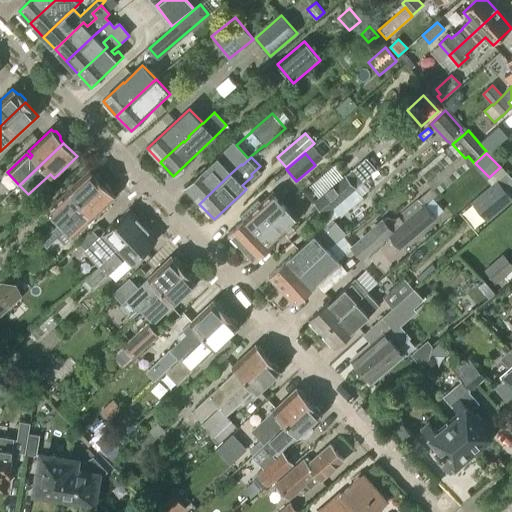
[(342,200),(355,189),(356,188),(355,186),(375,169),(366,158),(314,202),(324,215),(332,208),(342,200)]
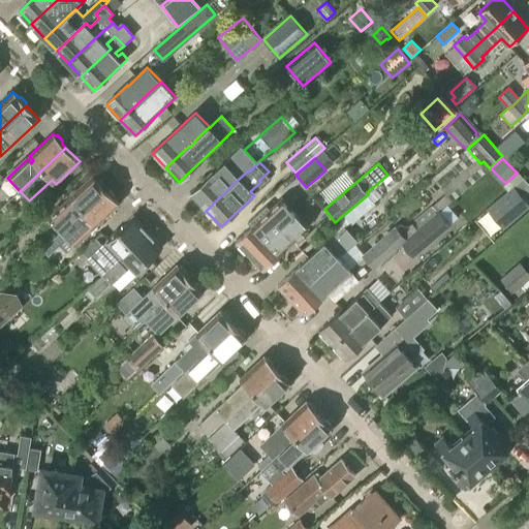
[(239,179),(224,164),(214,174),(191,194),(206,211),(239,179)]
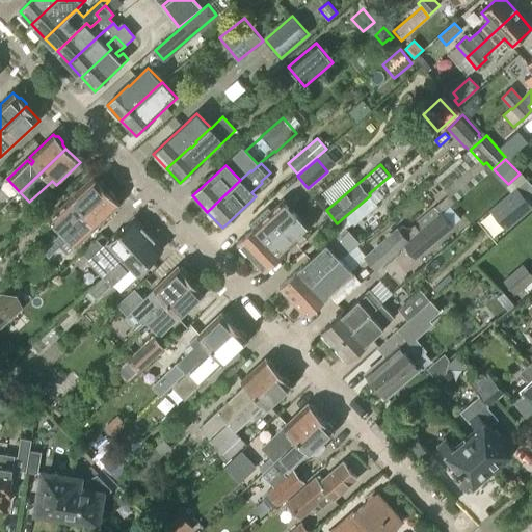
[(56,219),(51,223),(60,233),(105,190),(94,177),(52,216),(56,219)]
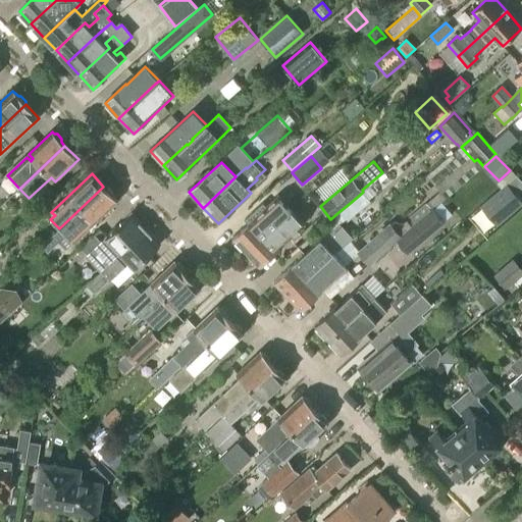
[(503,188),(481,206),(498,224),(521,203),(521,200),(515,193),(507,184),(503,188)]
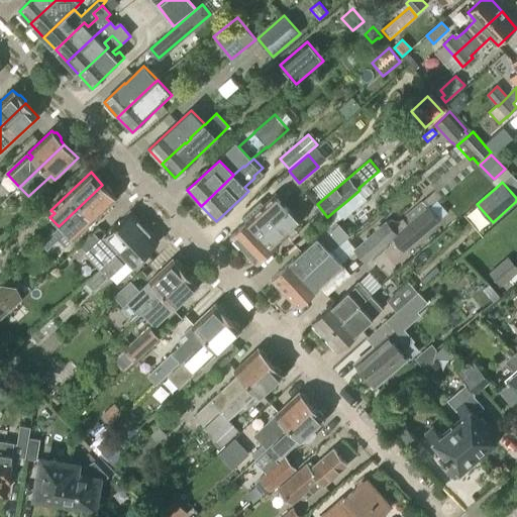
[(59,226),(34,249),(39,254),(41,254),(43,254),(45,254),(47,253),(48,252),(49,252),(62,241),(63,242),(89,216),(94,221),(116,199),(102,185),(59,226)]
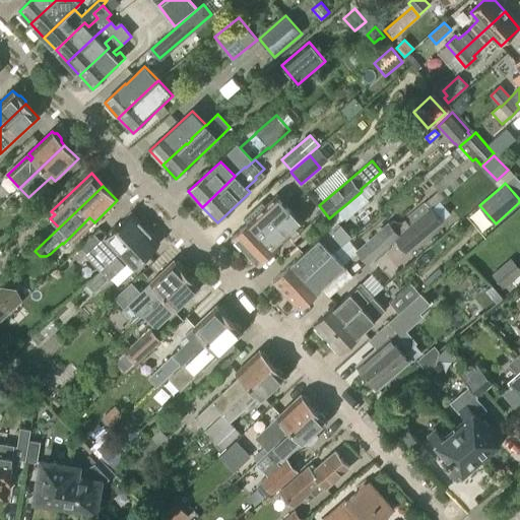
[(354,211),(368,201),(361,192),(347,203),(354,211)]
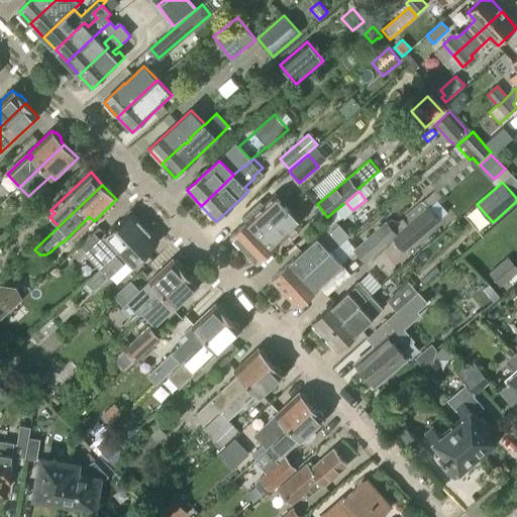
[(404,251),(447,212),(438,202),(428,210),(413,223),(394,240),(404,251)]
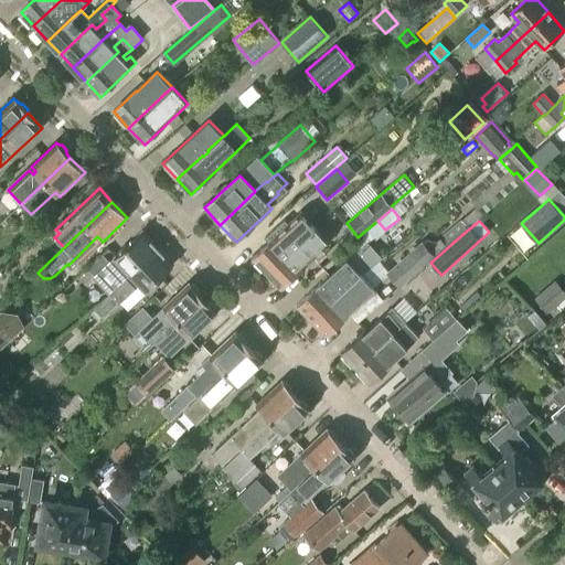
[(460,221),(444,235),(451,244),(468,230),(460,221)]
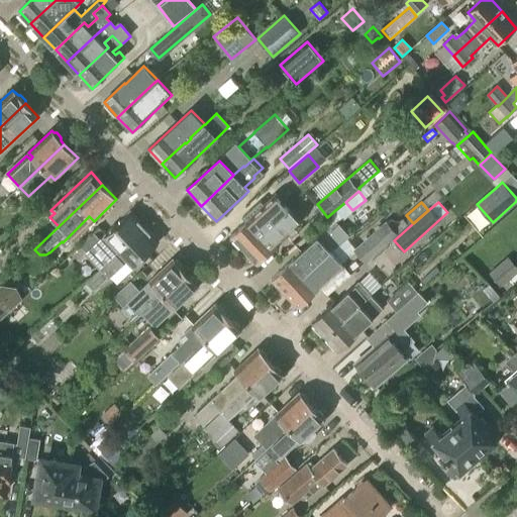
[(275,223),(261,208),(230,237),(244,251),(275,223)]
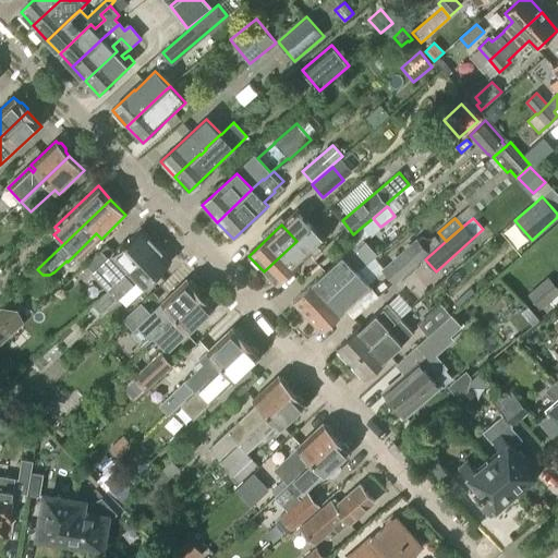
[(325,241),(312,227),(296,241),(264,271),(278,287),(302,264),(302,263),(325,241)]
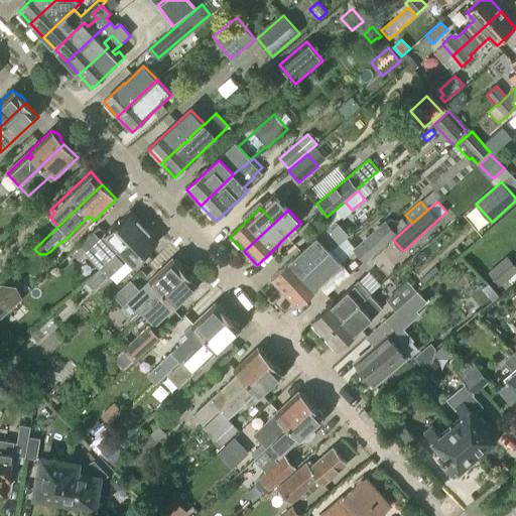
[(143,227),(129,212),(105,235),(107,237),(103,240),(102,239),(86,253),(101,269),(101,268),(143,227)]
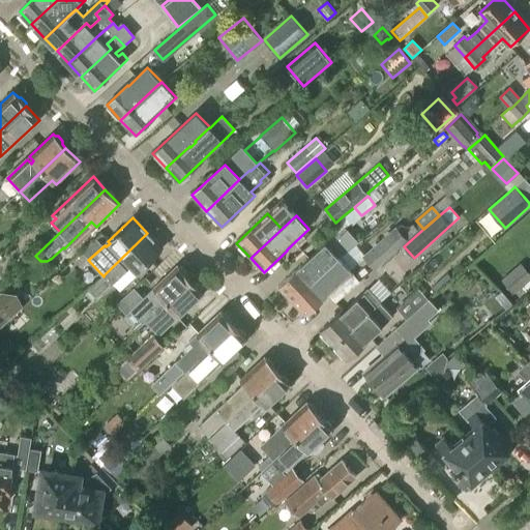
[(399,248),(398,248),(408,239),(396,227),(386,236),(385,235),(362,256),(376,269),(399,248)]
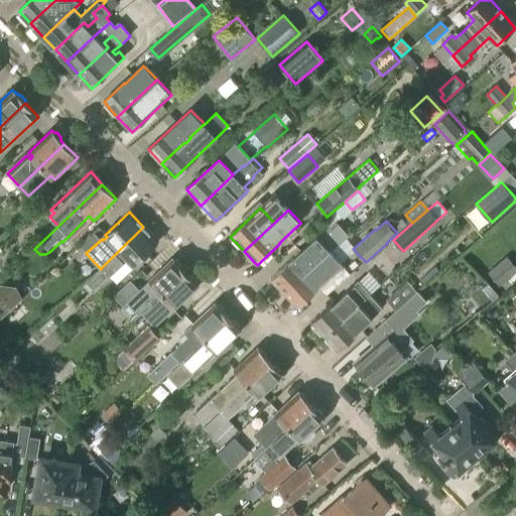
[(134,265),(158,243),(143,227),(101,268),(101,269),(87,282),(94,290),(108,276),(109,277),(120,266),(119,265),(126,258),(134,265)]
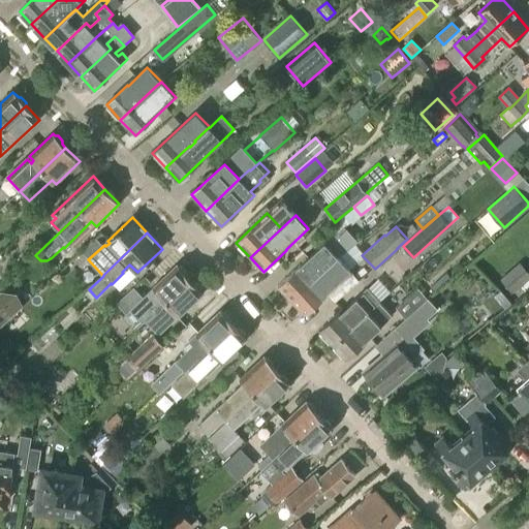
[(318,275),(339,258),(324,244),(302,266),(301,265),(278,286),(291,301),(318,275)]
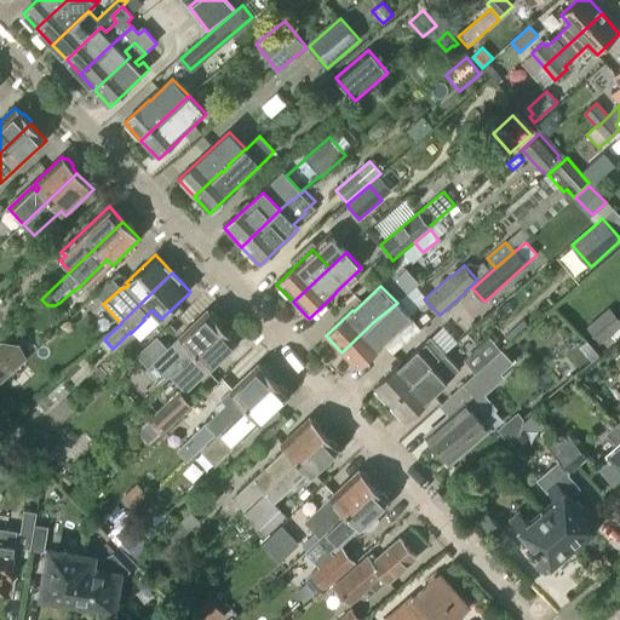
[(33,306),(41,299),(35,293),(27,300),(33,306)]
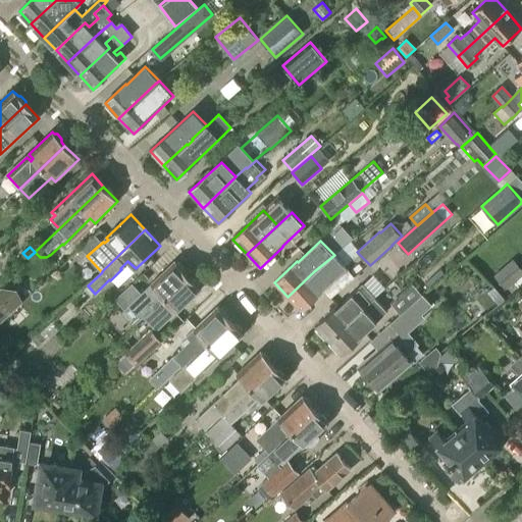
[(301,311),(323,290),(322,289),(346,267),(334,255),(314,271),(288,297),(301,311)]
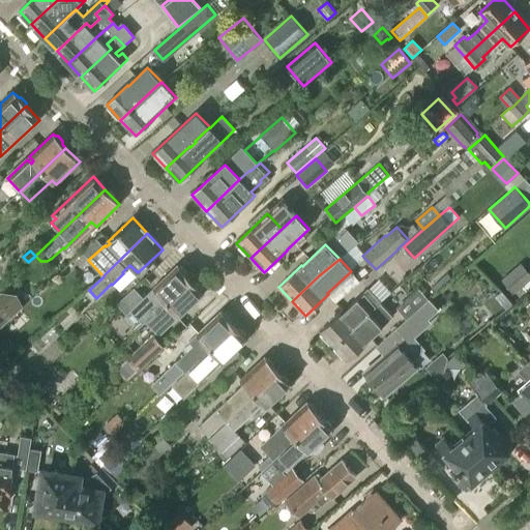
[(529,281),(529,273),(521,263),(501,281),(513,295),(529,281)]
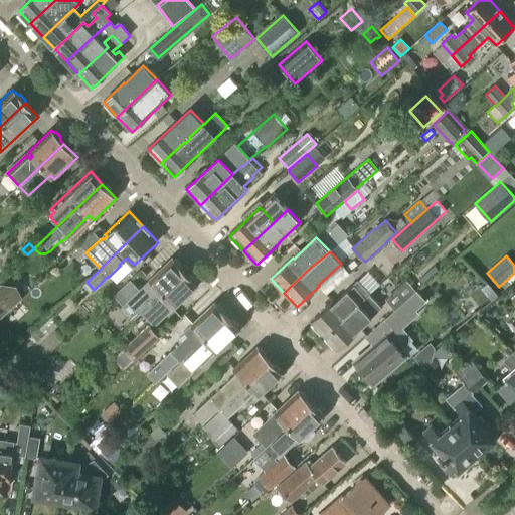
[(141,312),(185,272),(172,259),(139,290),(130,280),(114,295),(123,306),(127,302),(139,315),(141,312)]
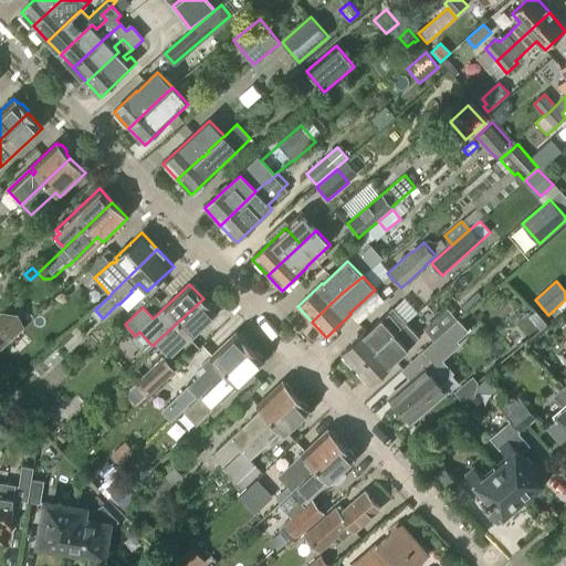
[(170,358),(192,337),(218,314),(203,299),(155,343),(170,358)]
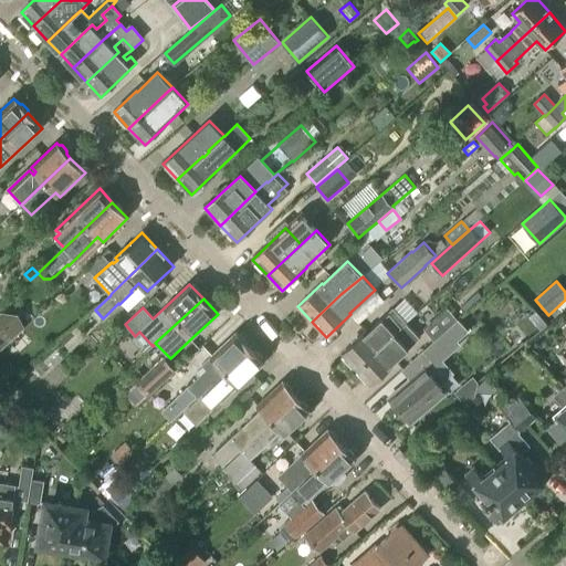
[(389,339),(405,325),(407,324),(392,308),(368,333),(366,331),(342,354),(356,369),(389,339)]
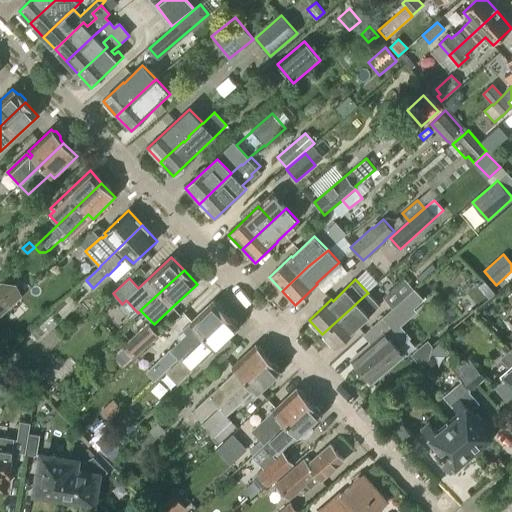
[(0,287),(0,317),(18,300),(12,289),(0,287)]
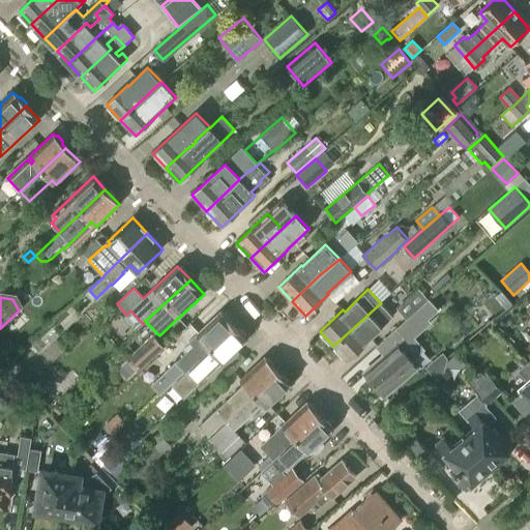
[(406,337),(437,310),(428,299),(406,319),(398,326),(406,337)]
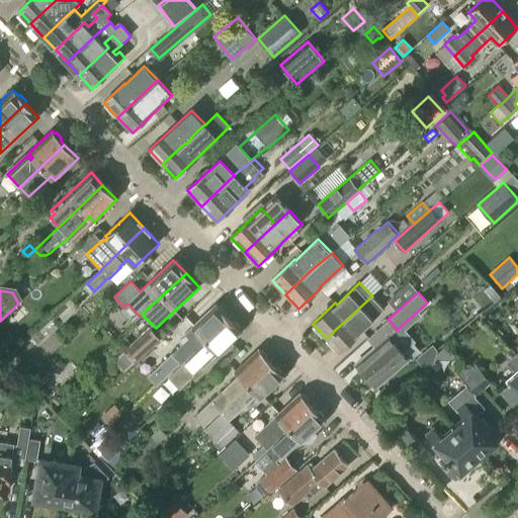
[(326,338),(339,352),(366,328),(364,326),(383,308),(372,296),(370,297),(356,311),(326,338)]
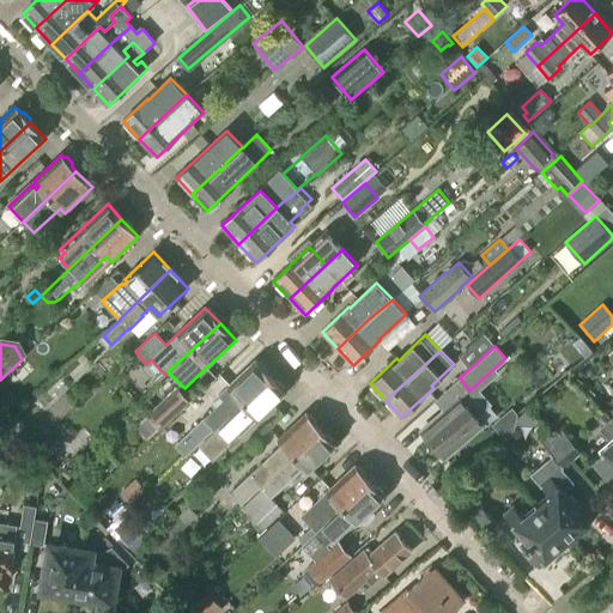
[(76,380),(90,366),(90,362),(83,353),(66,369),(76,380)]
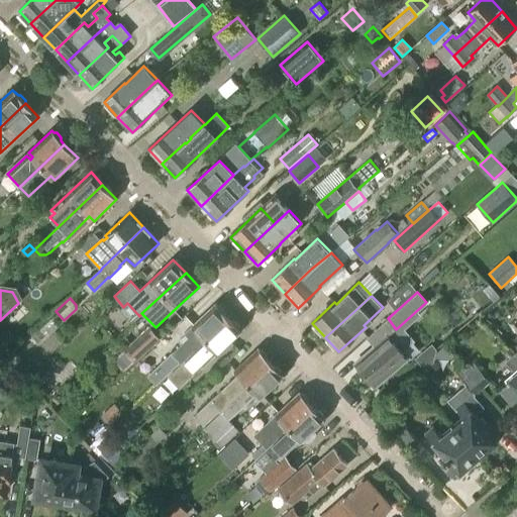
[(172,373),(190,355),(229,318),(215,304),(193,325),(193,326),(184,333),(188,337),(162,363),(172,373)]
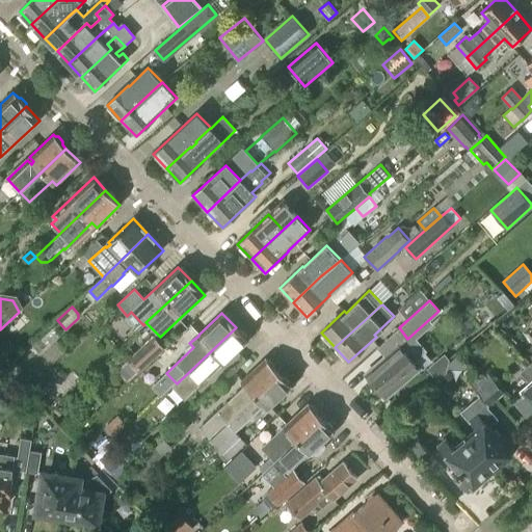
[(224,363),(248,341),(236,327),(195,366),(177,383),(173,388),(184,400),(216,370),(212,366),(220,358),(224,363)]
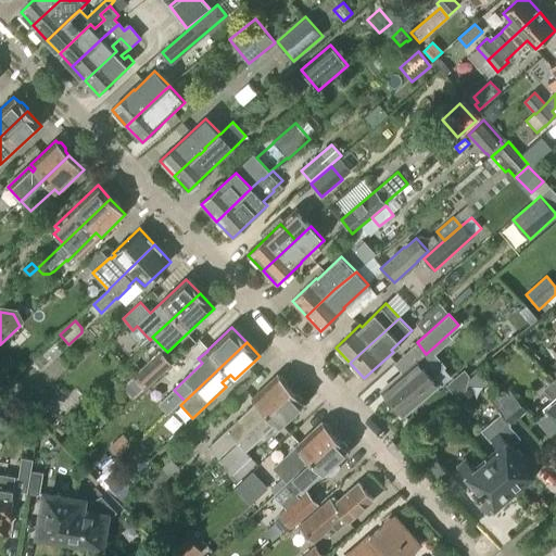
[(418,361),(426,354),(417,342),(394,362),(404,373),(382,391),(404,416),(439,384),(418,361)]
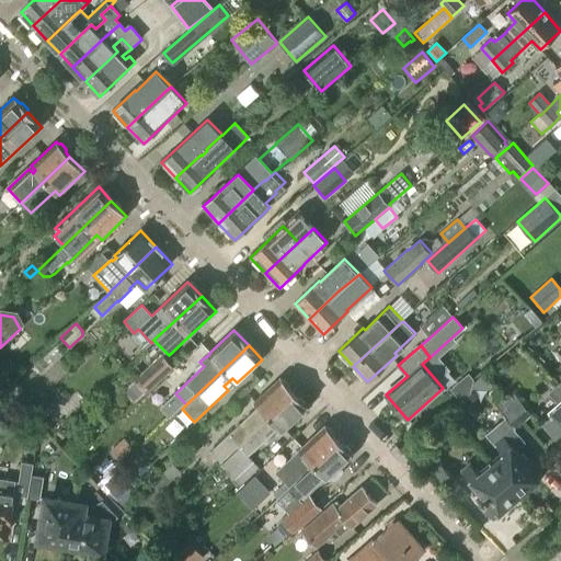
[(161,353),(135,378),(147,392),(174,367),(161,353)]
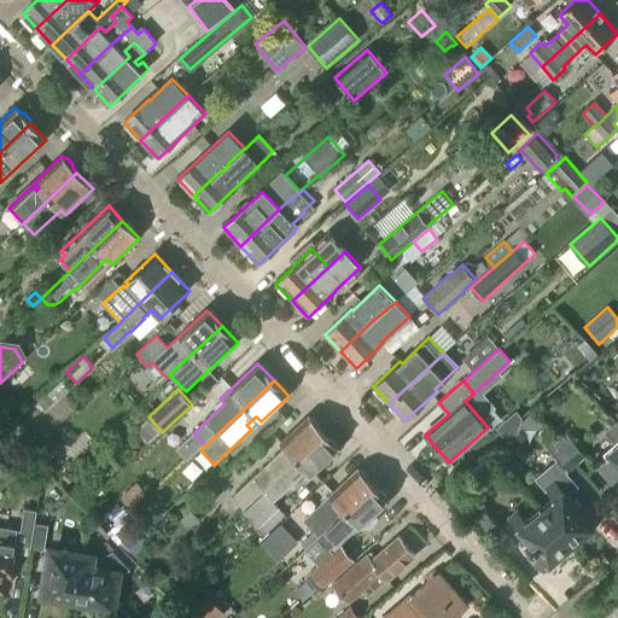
[(264,493),(326,435),(308,417),(281,443),(285,447),(232,497),(243,508),(262,490),(264,493)]
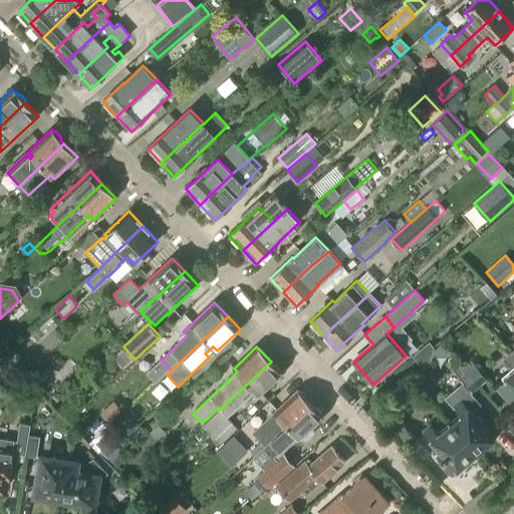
[(14,365),(22,357),(12,347),(4,356),(14,365)]
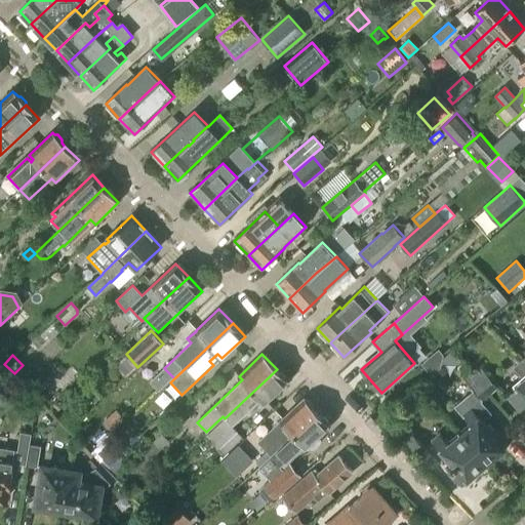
[(524,361),(523,360),(515,367),(524,379),(509,394),(521,408),(524,404),(524,361)]
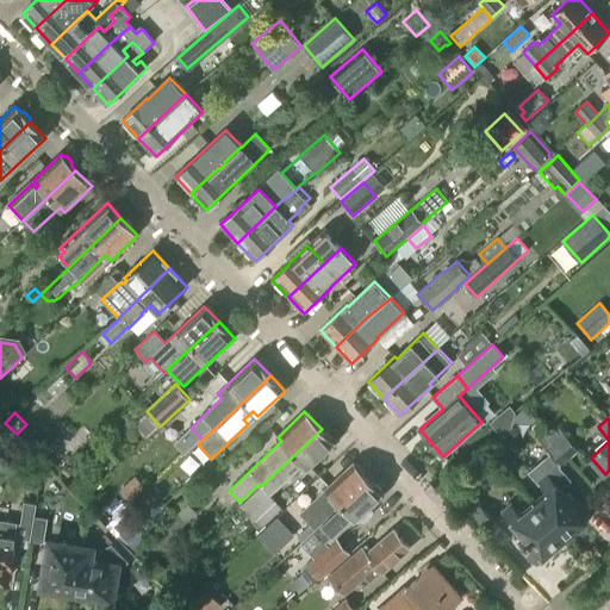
[(570,458),(578,450),(558,427),(549,434),(570,458)]
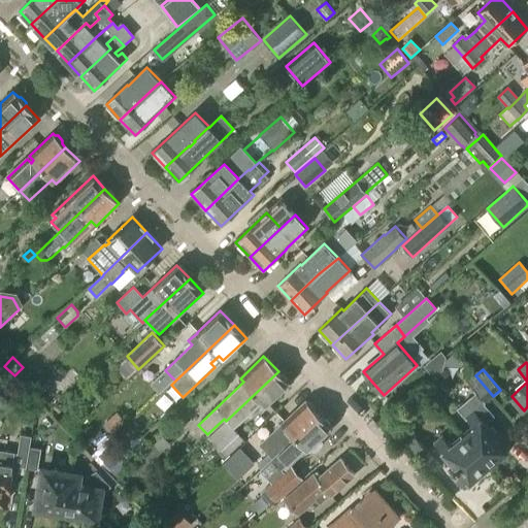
[(266,405),(290,384),(278,371),(226,421),(208,437),(226,456),(243,439),(233,429),(249,416),(263,402),(266,405)]
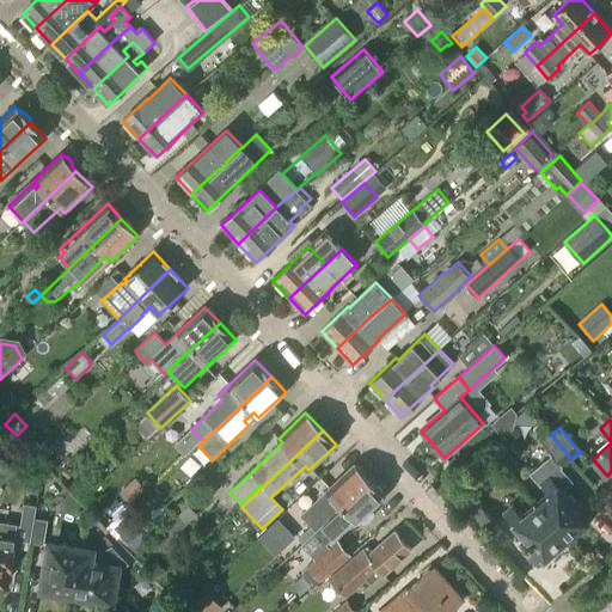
[(49,435),(37,446),(47,457),(59,445),(49,435)]
